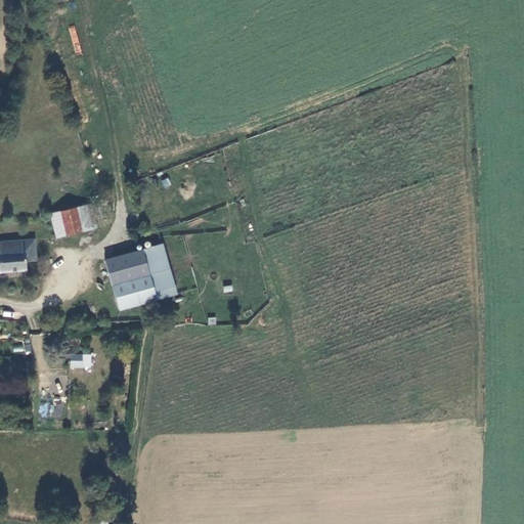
[(70,232),(111,223),(104,199),(64,209),(70,232)]
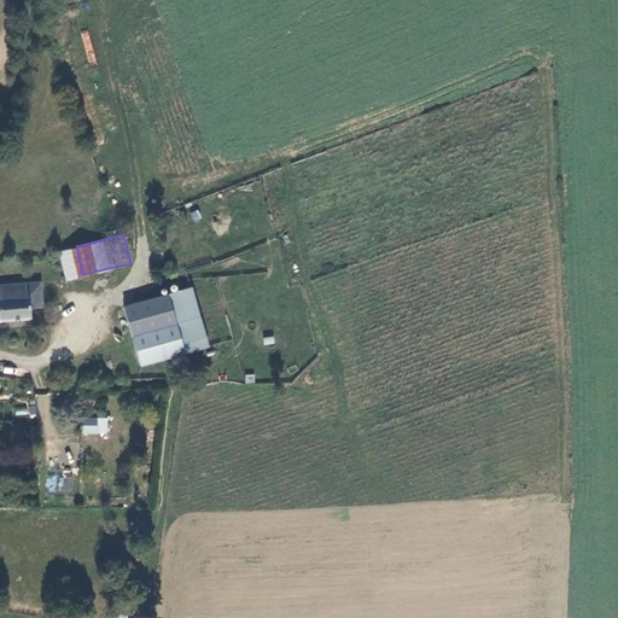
[(0,321),(31,320),(30,309),(44,308),(41,281),(0,284),(0,321)]
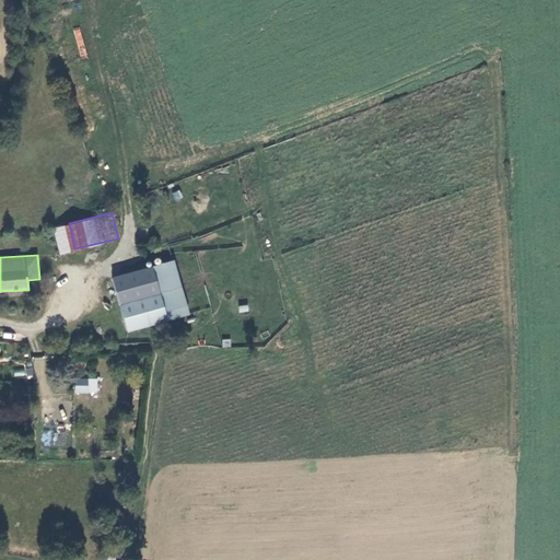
[(112,277),(126,330),(188,313),(173,259),(112,277)]
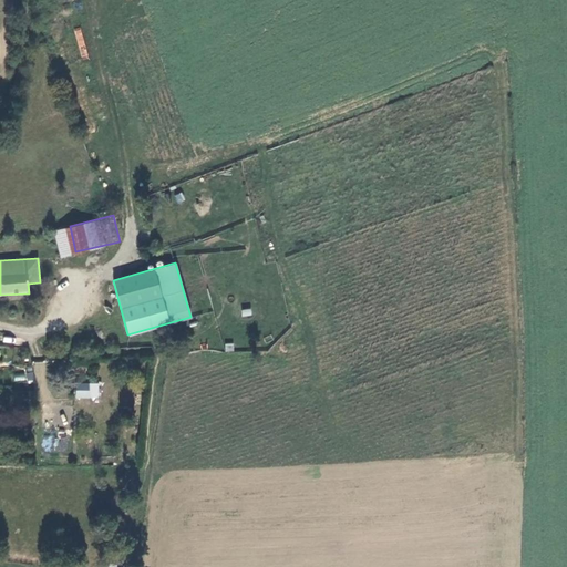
[(99,383),(75,383),(74,399),(99,399),(99,383)]
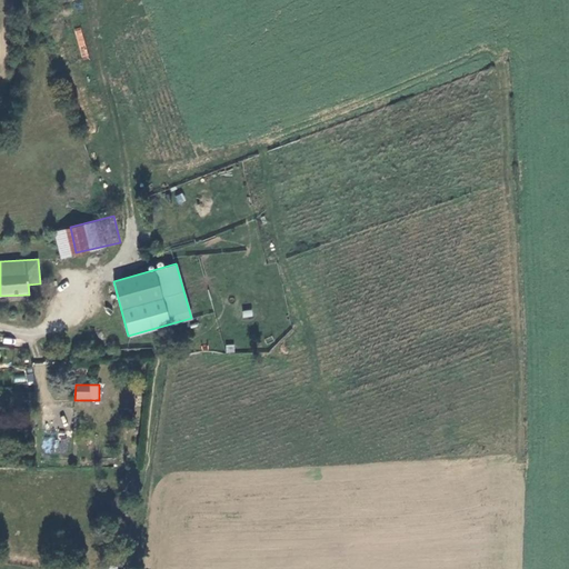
[(66,451),(67,445),(52,442),(53,438),(45,437),(42,450),(50,451),(51,449),(66,451)]
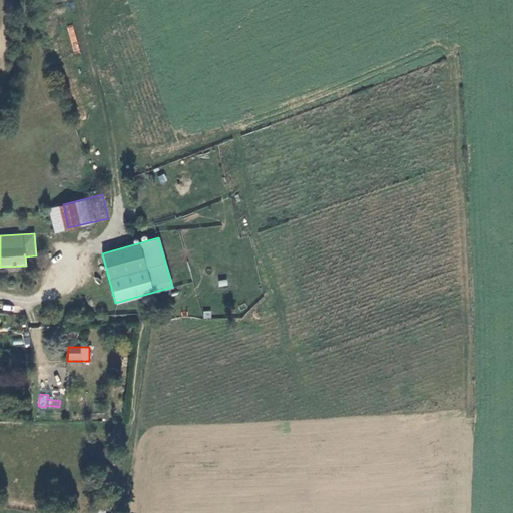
All buildings are outlined.
